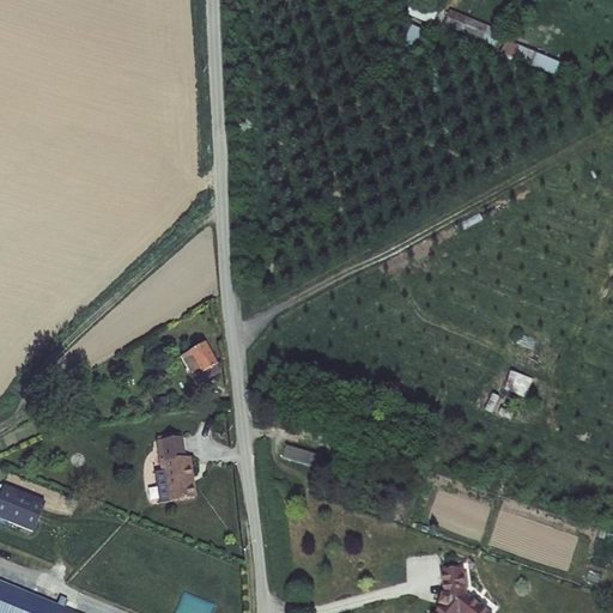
[(416,4),(411,16),(432,24),(437,12),(416,4)]
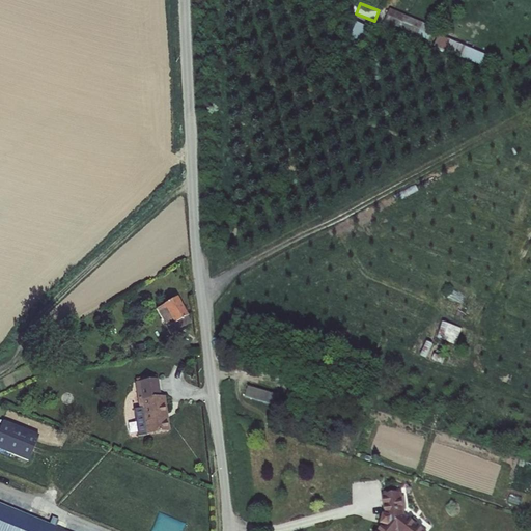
[(391,8),(386,22),(430,39),(436,26),(391,8)]
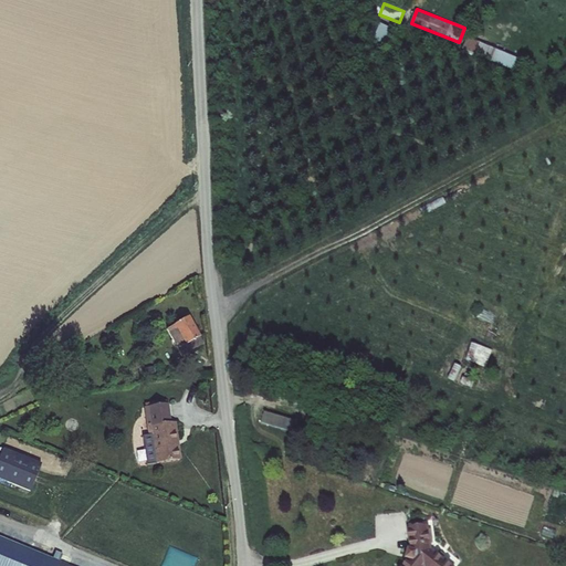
[(379,23),(370,48),(387,54),(396,29),(379,23)]
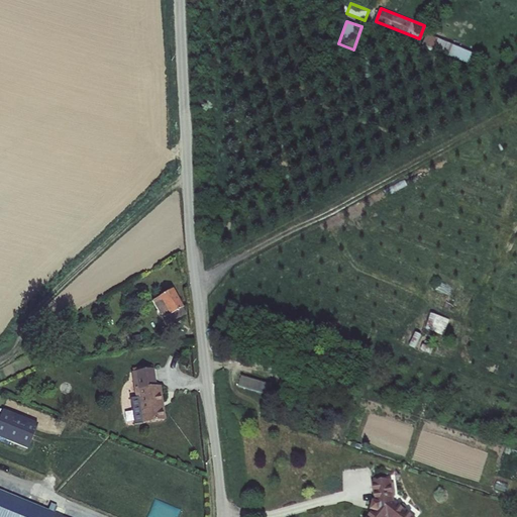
[(389,28),(385,36),(407,45),(410,37),(389,28)]
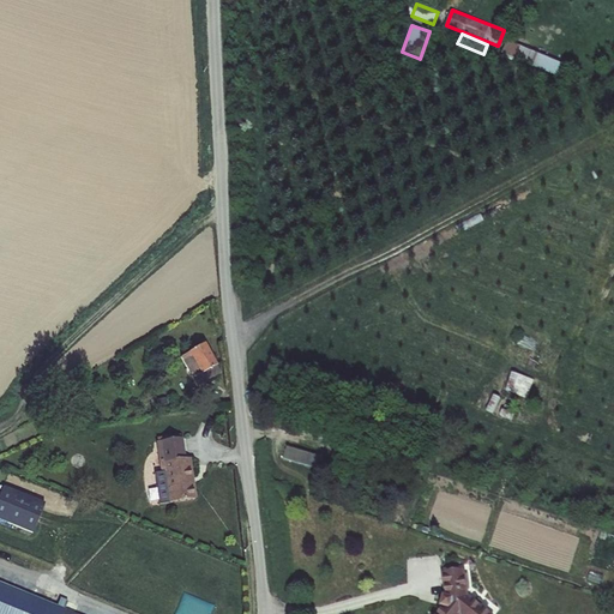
[(507,40),(503,54),(559,76),(565,62),(507,40)]
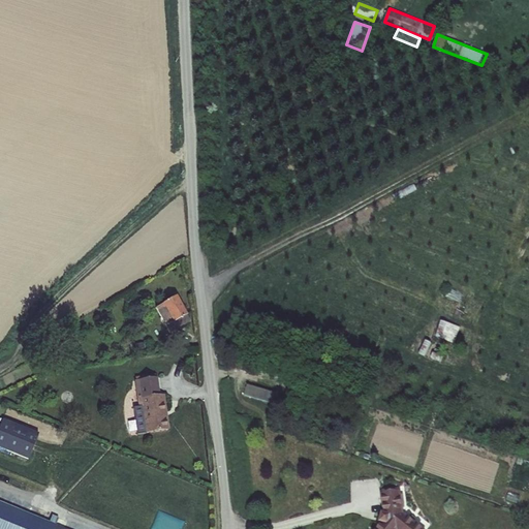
[(150,304),(164,329),(184,317),(170,292),(150,304)]
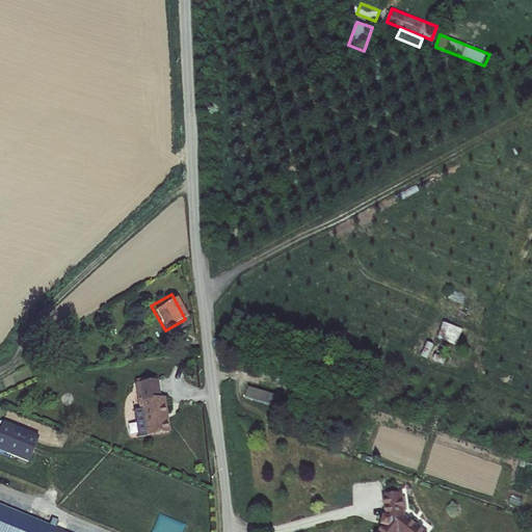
[(459,344),(463,327),(444,322),(439,339),(459,344)]
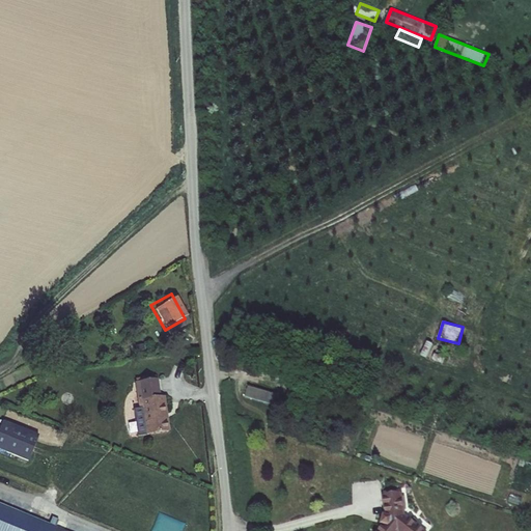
[(124,437),(156,436),(155,399),(149,400),(149,382),(129,383),(130,409),(123,410),(124,437)]
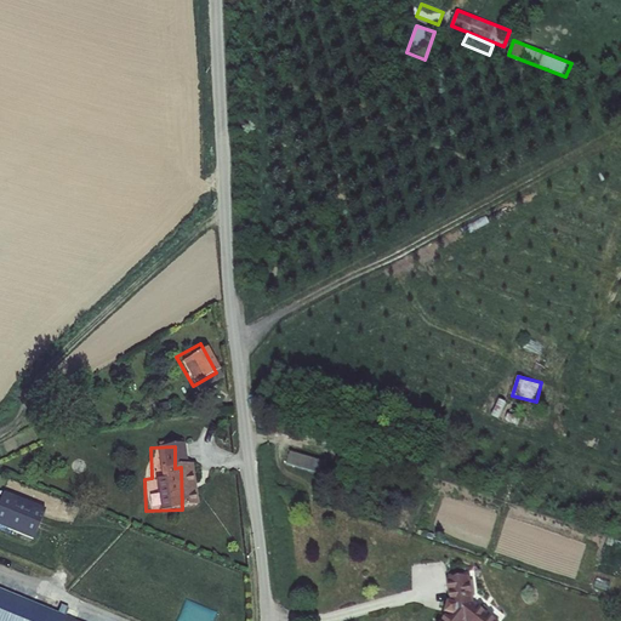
[(291,450),(288,463),(320,472),(324,460),(291,450)]
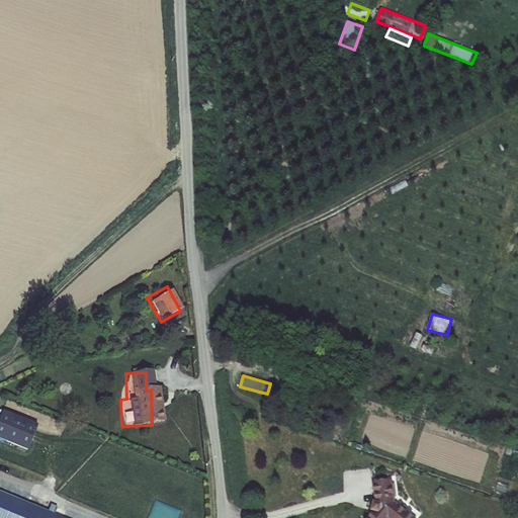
[(279,399),(252,390),(249,400),(276,408),(279,399)]
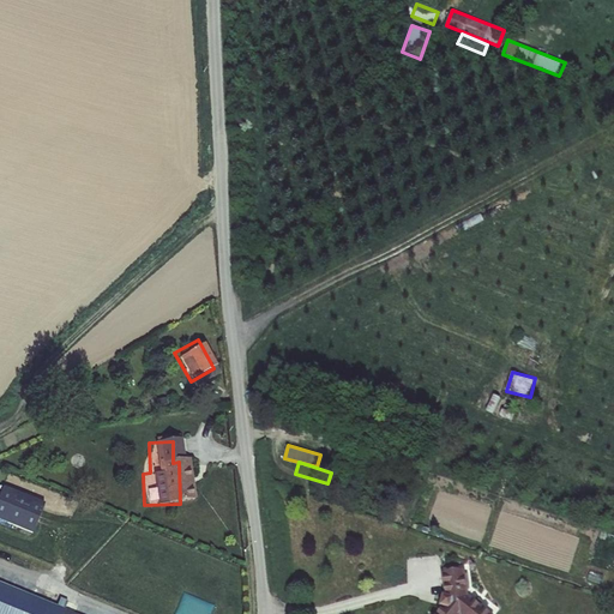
[(20,497),(10,523),(52,539),(62,512),(20,497)]
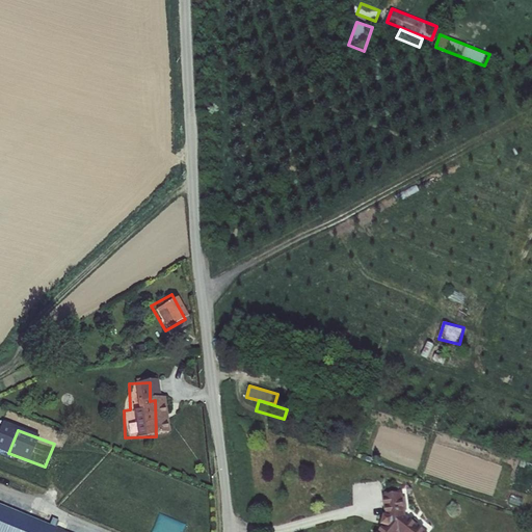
[(97,531),(0,493),(0,531),(97,531)]
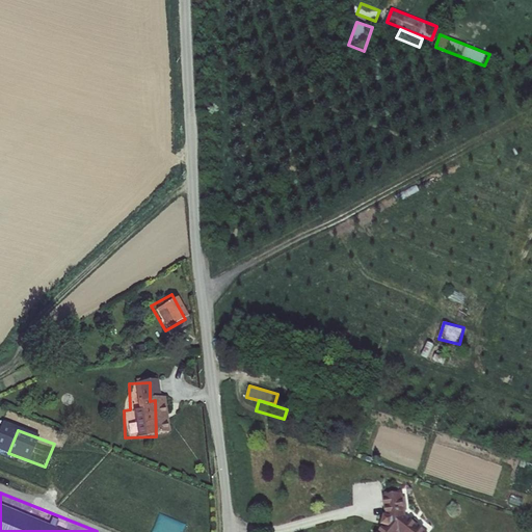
[(411,510),(394,512),(396,531),(394,531),(417,531),(415,530),(411,510)]
